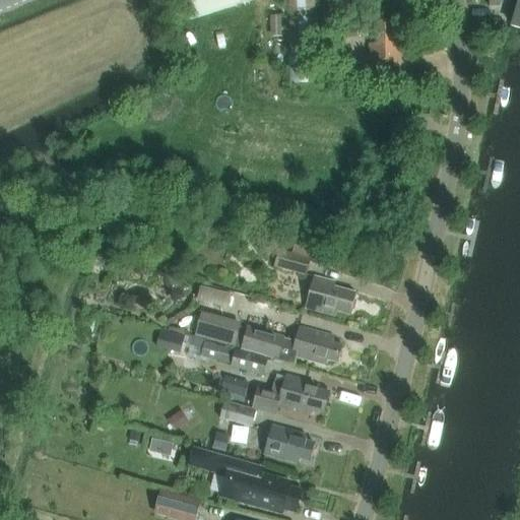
[(183,0),(190,19),(255,0),(183,0)]
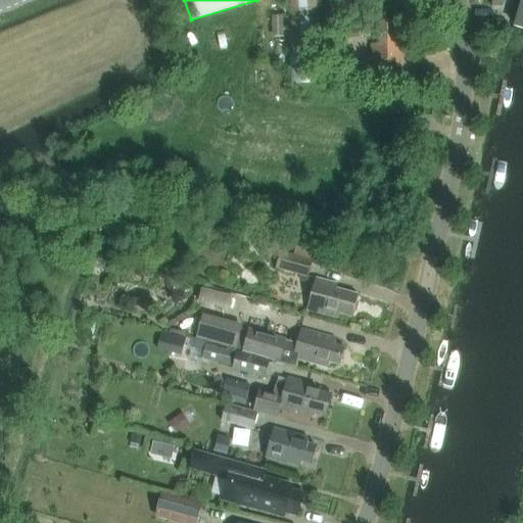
[(318,0),(286,0),(289,85),(320,84),(318,0)]
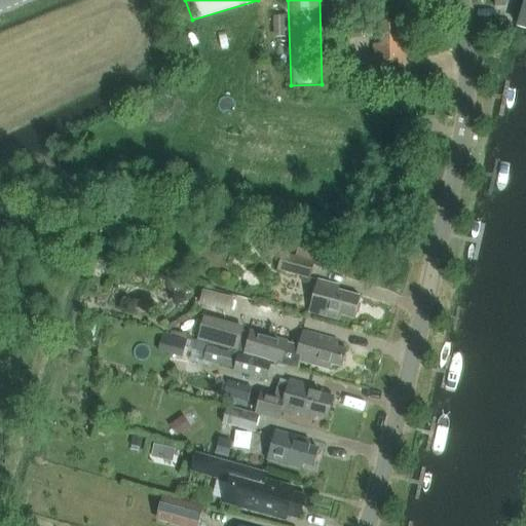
[(525,0),(522,0),(514,32),(525,35),(525,0)]
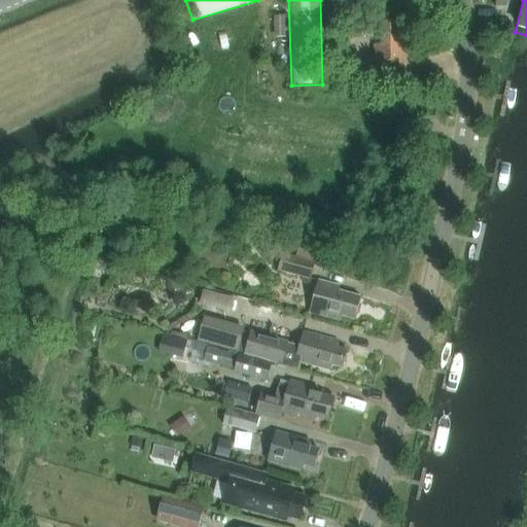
[(274,38),(287,37),(286,16),(274,18),(274,38)]
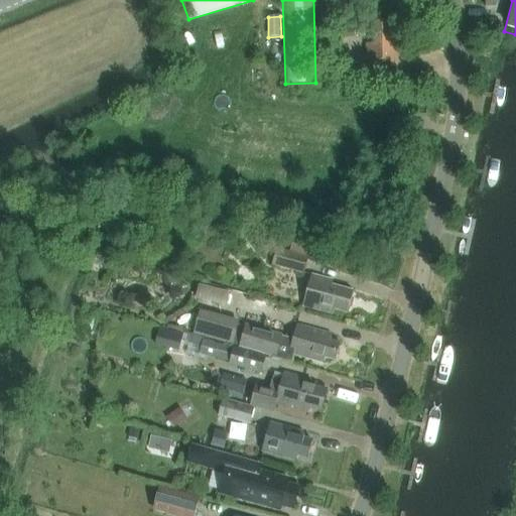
[(397,66),(398,38),(392,38),(392,22),(373,22),(373,44),(368,44),(367,66),(397,66)]
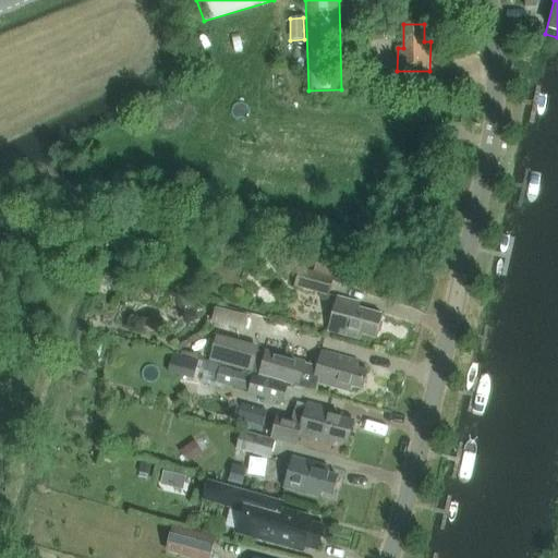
[(392,88),(392,74),(366,74),(366,88),(392,88)]
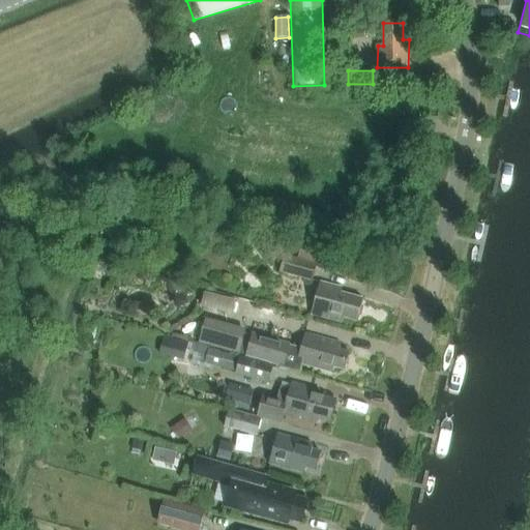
[(316,264),(298,259),(285,255),(280,272),(312,282),(316,264)]
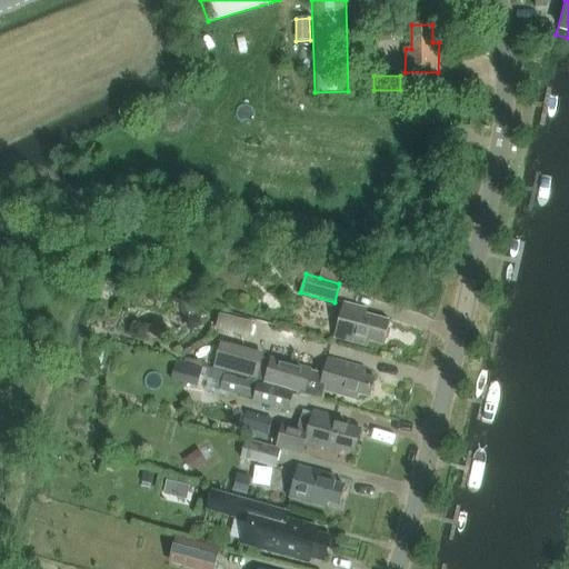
[(383,345),(389,321),(366,315),(367,309),(343,303),(335,337),(368,346),(370,341),(383,345)]
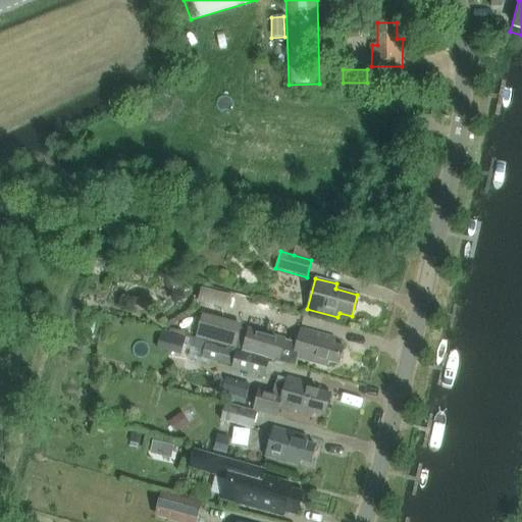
[(213,292),(211,306),(226,309),(229,295),(213,292)]
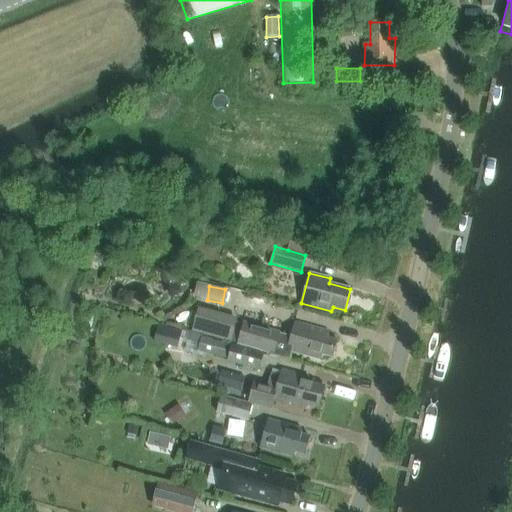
[(237,323),(197,311),(191,331),(231,343),(237,323)]
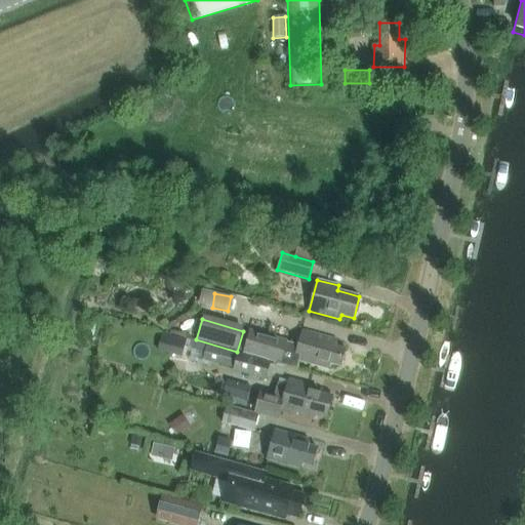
[(297,368),(299,361),(329,369),(331,364),(340,367),(346,349),(335,346),(337,339),(303,330),(298,346),(287,342),(288,340),(250,330),(243,354),(297,368)]
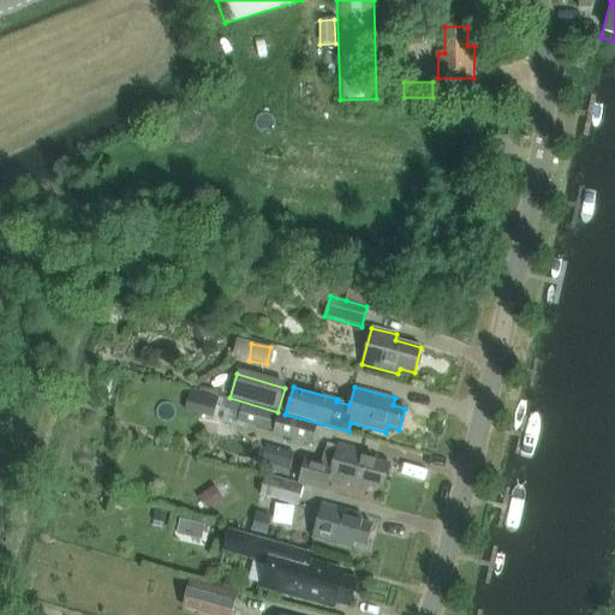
[(246,425),(274,433),(279,415),(251,407),(246,425)]
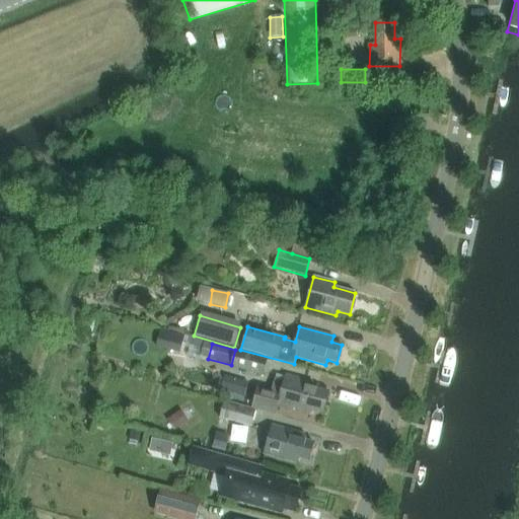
[(235,350),(231,365),(231,366),(264,375),(268,359),(235,350)]
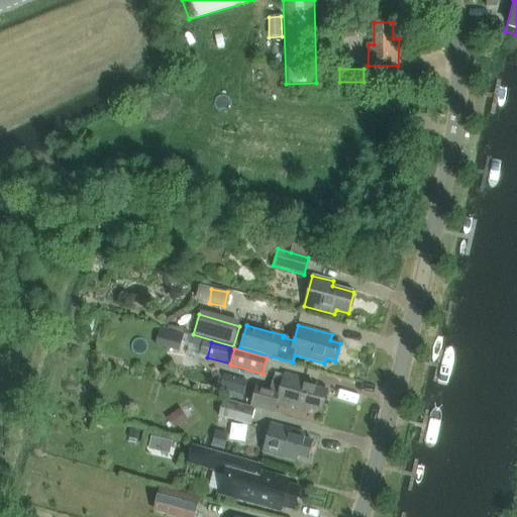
[(223,392),(247,397),(251,378),(226,373),(223,392)]
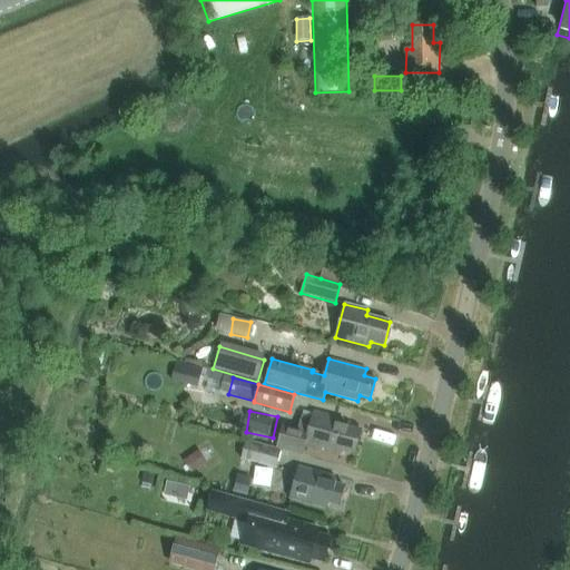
[(305,455),(307,445),(340,454),(341,450),(353,453),(360,430),(335,423),(337,418),(314,412),(313,419),(303,415),(300,429),(284,424),(278,448),(305,455)]
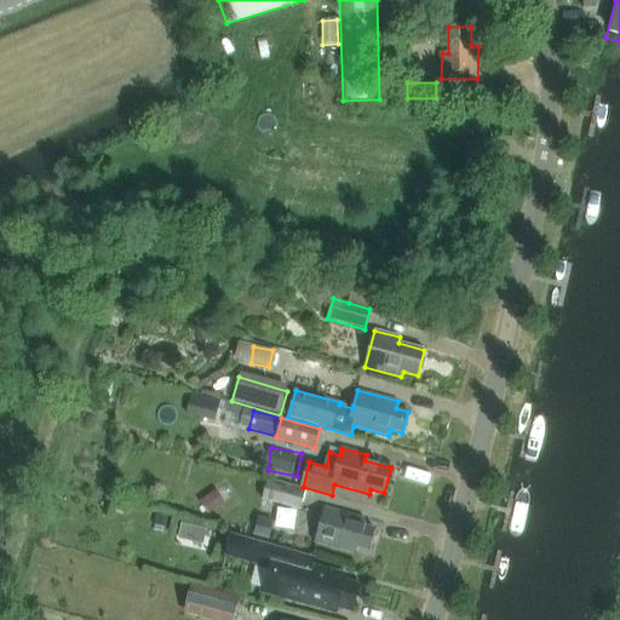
[(263,500),(300,511),(306,491),(269,480),(263,500)]
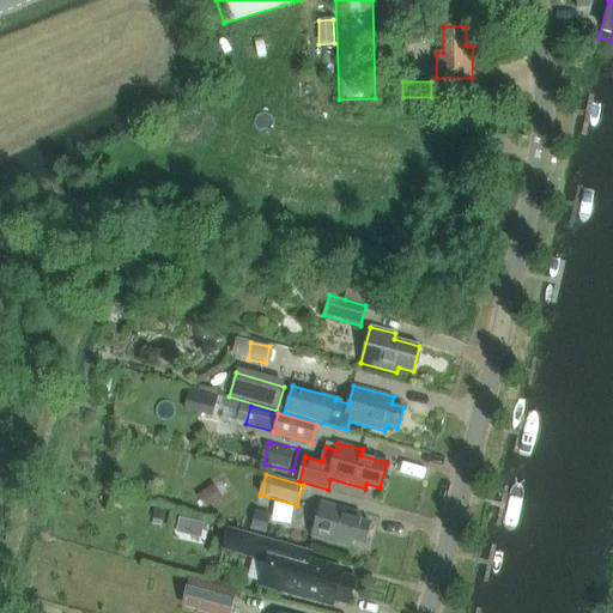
[(366,544),(371,522),(360,520),(362,513),(321,502),(311,536),(352,547),(353,541),(366,544)]
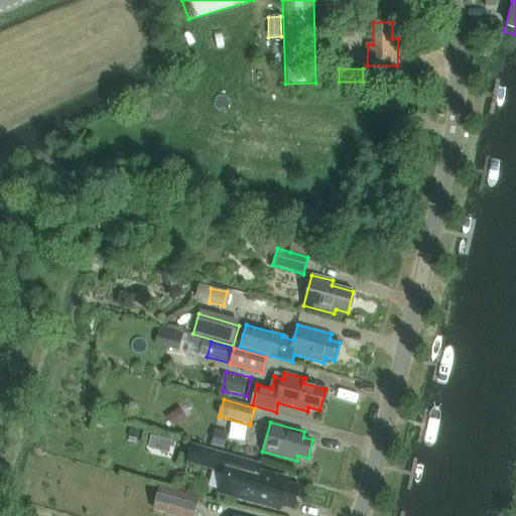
[(191,444),(186,464),(217,472),(222,453),(191,444)]
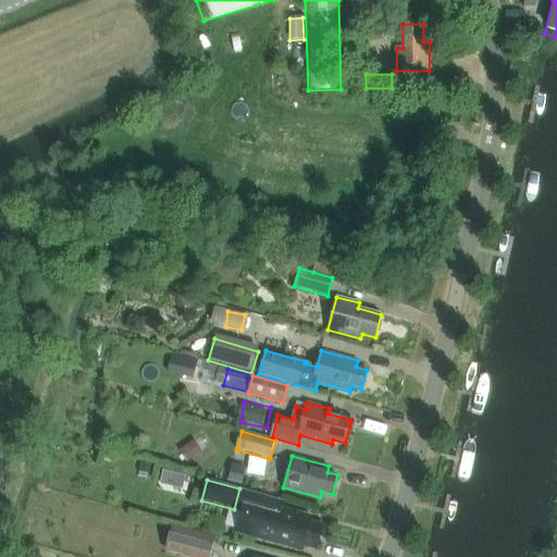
[(301,514),(282,508),(284,502),(239,489),(234,509),(242,511),(236,532),(304,551),(305,545),(319,549),(325,525),(300,519),(301,514)]
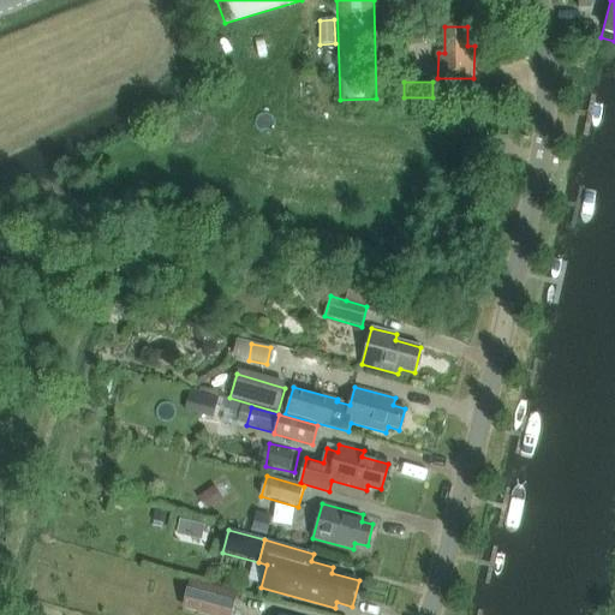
[(230,614),(236,596),(190,583),(184,605),(219,614),(230,614)]
